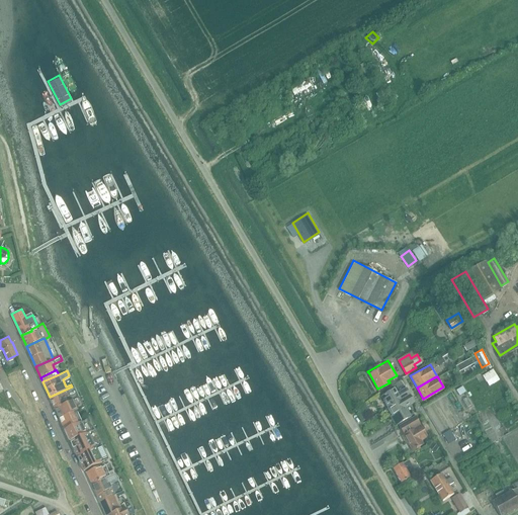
[(72,387),(50,397),(55,408),(69,401),(79,397),(76,391),(75,391),(74,389),(75,389),(74,385),(72,387)]
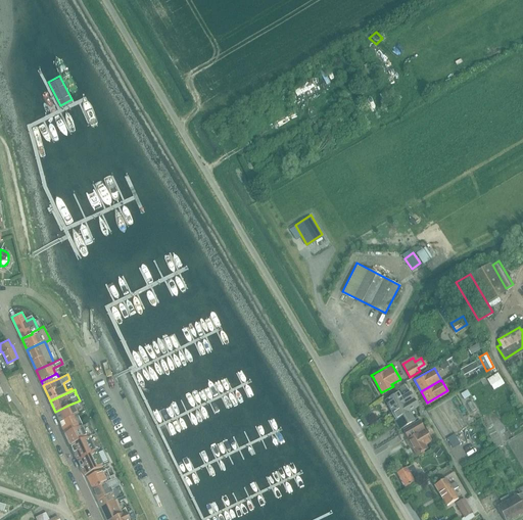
[(385,399),(391,410),(414,396),(411,390),(400,396),(398,391),(385,399)]
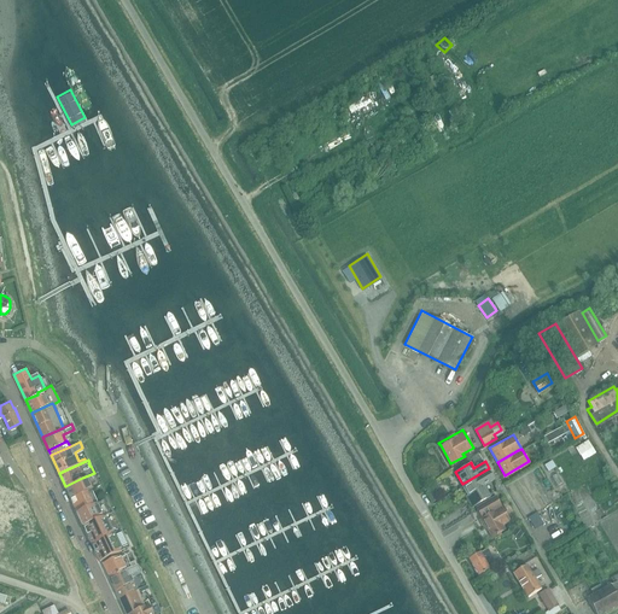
[(494,478),(489,468),(462,484),(471,498),(471,497),(474,504),(490,496),(484,484),(494,478)]
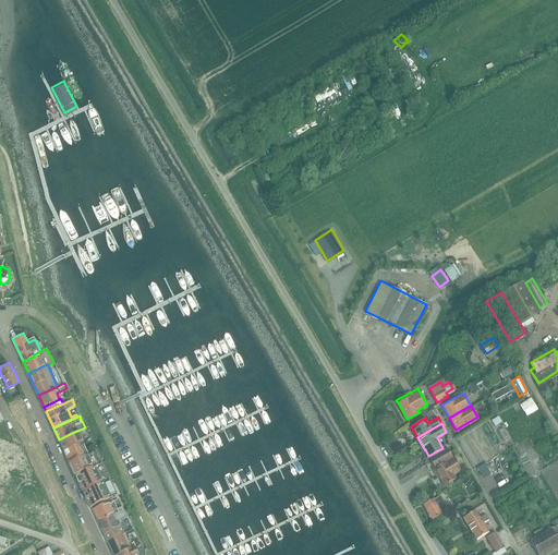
[(59,439),(63,449),(80,442),(82,441),(89,437),(87,432),(85,433),(83,429),(85,427),(74,432),(59,439)]
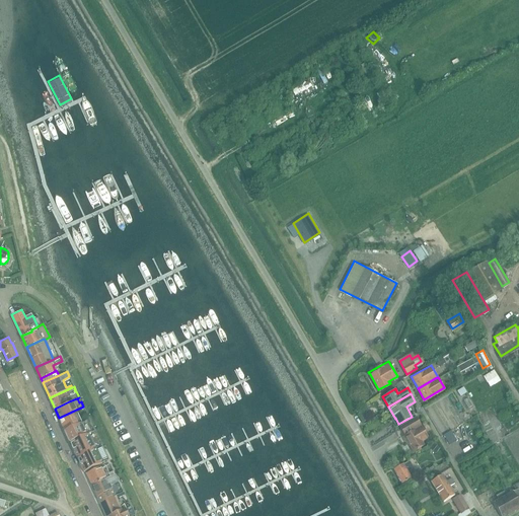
[(64,429),(79,422),(81,421),(76,410),(74,411),(59,418),(64,429)]
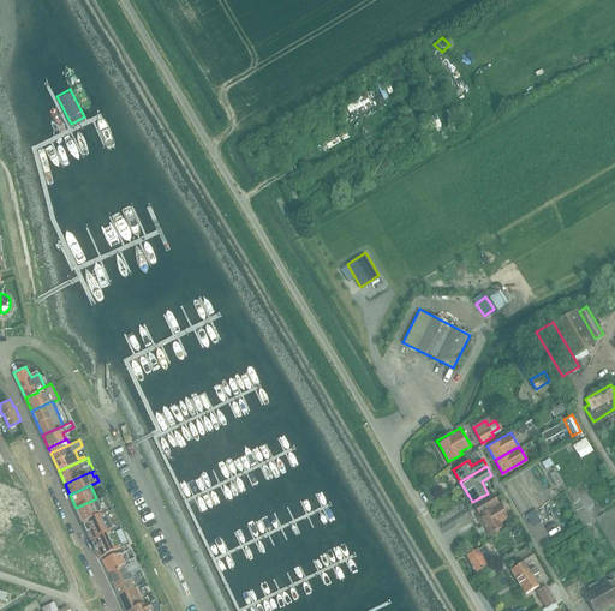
[(17,492),(0,501),(0,511),(3,517),(24,507),(17,492)]
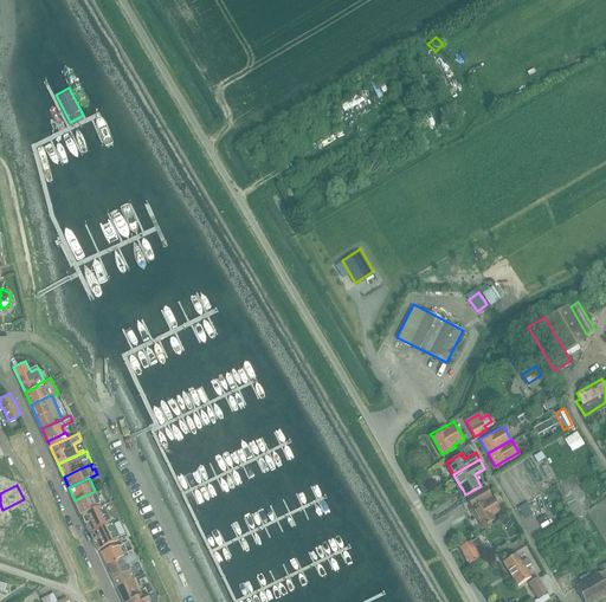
[(491,513),(500,509),(487,486),(471,494),(477,504),(472,506),(482,524),(494,517),(491,513)]
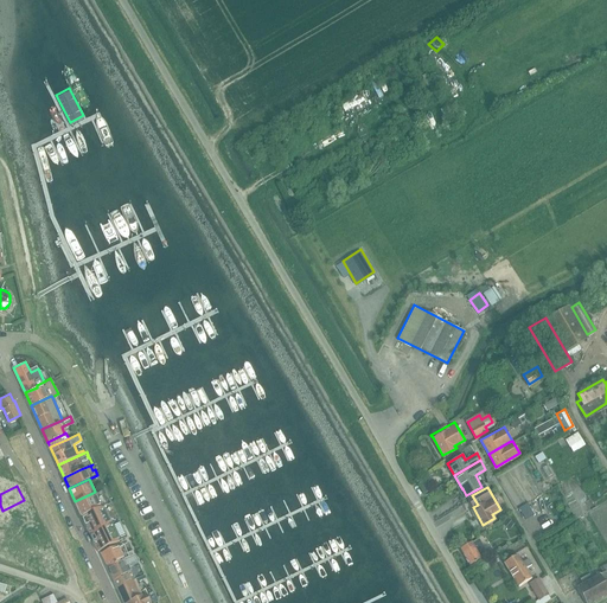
[(93,493),(75,501),(81,514),(103,505),(107,502),(110,501),(107,495),(98,499),(95,492),(93,493)]
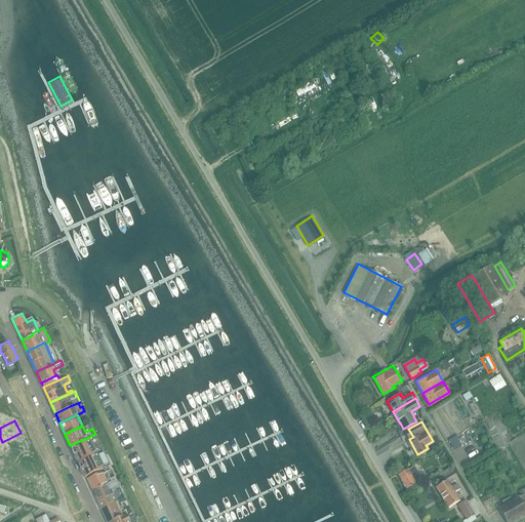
[(21,433),(2,442),(7,453),(26,445),(21,433)]
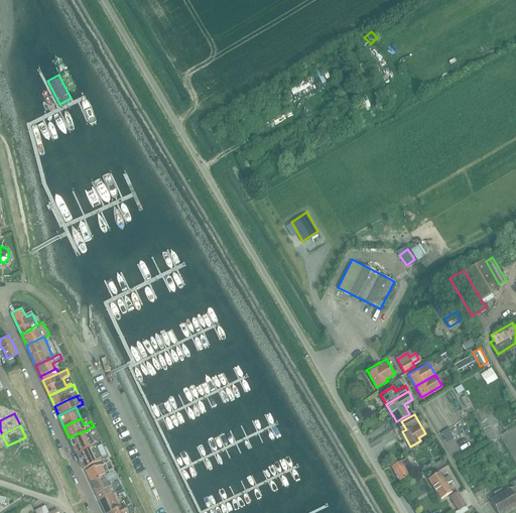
[(69,437),(74,449),(95,438),(94,435),(91,436),(88,429),(69,437)]
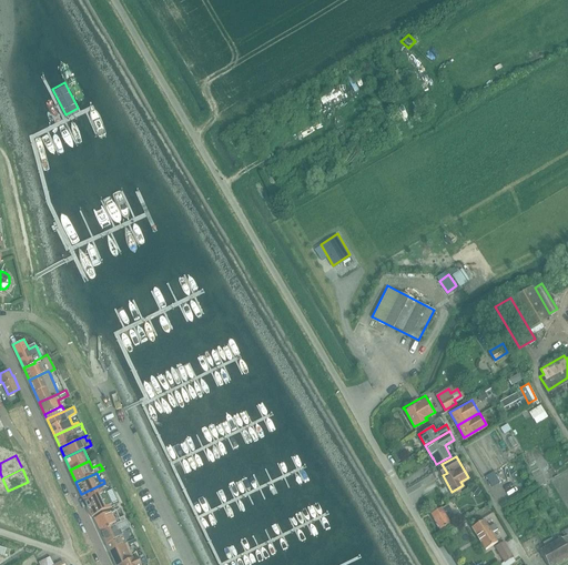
[(487,476),(492,484),(498,480),(495,473),(487,476)]
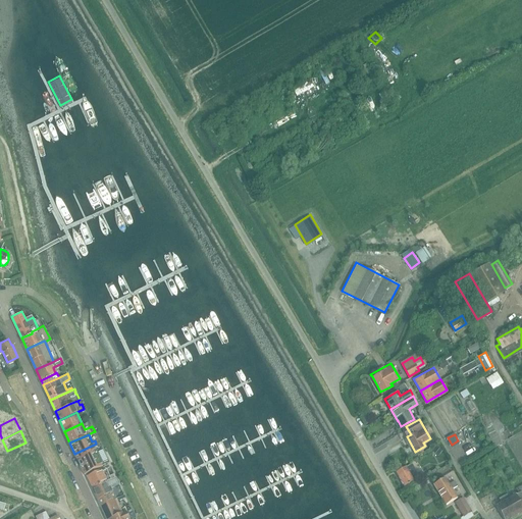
[(102,456),(96,444),(74,454),(84,473),(102,464),(99,457),(102,456)]
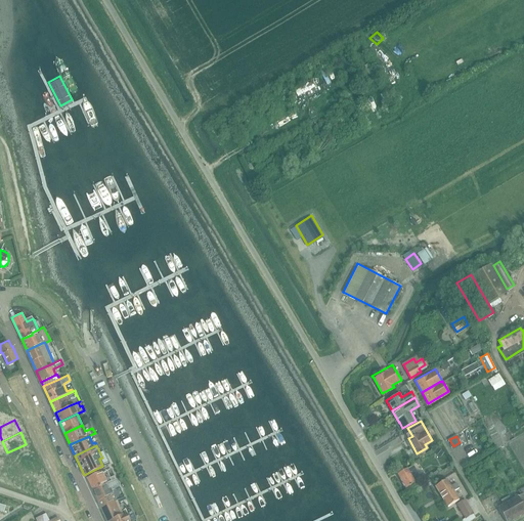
[(397,473),(405,486),(415,481),(415,480),(425,474),(423,471),(419,473),(413,463),(397,473)]
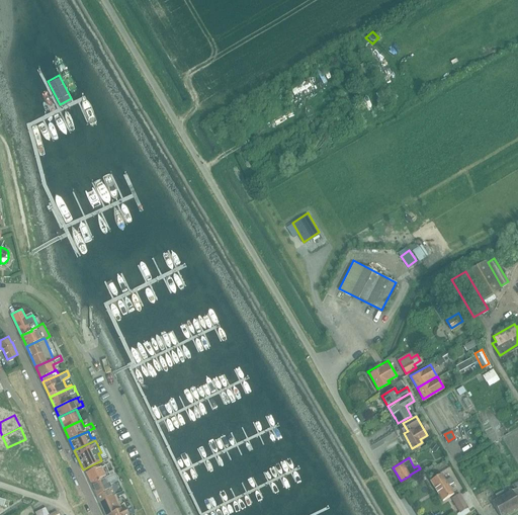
[(114,473),(113,469),(108,471),(104,462),(86,470),(91,483),(114,473)]
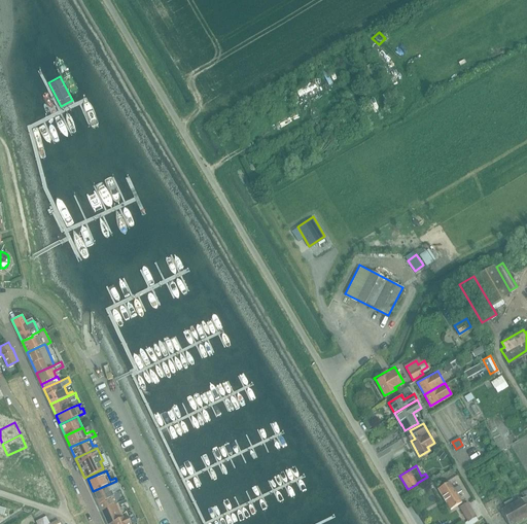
[(456,492),(462,489),(459,483),(453,487),(449,480),(437,487),(450,508),(461,500),(456,492)]
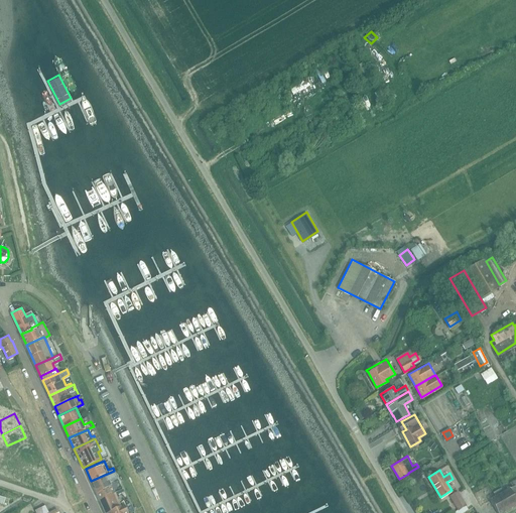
[(91,481),(99,497),(115,490),(112,485),(111,485),(109,481),(117,477),(114,471),(91,481)]
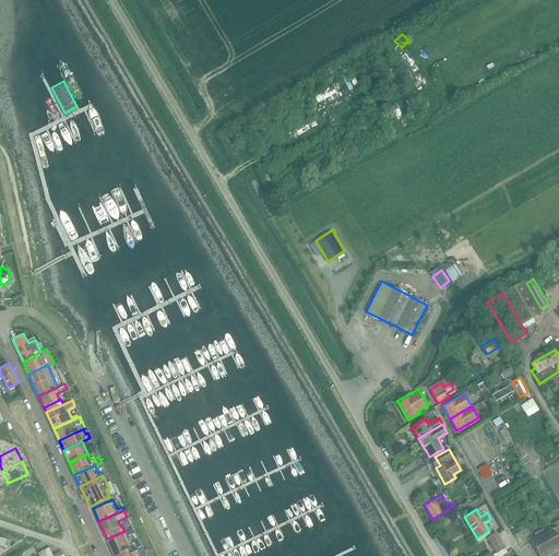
[(558,517),(552,521),(555,525),(545,531),(543,527),(534,531),(536,535),(531,539),(540,555),(558,545),(558,517)]
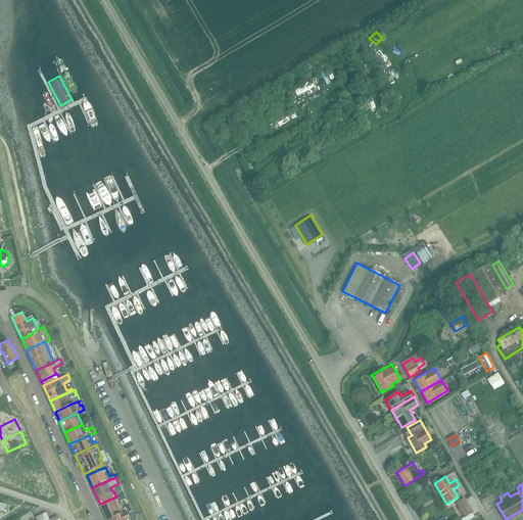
[(123,511),(116,497),(100,504),(106,519),(123,511)]
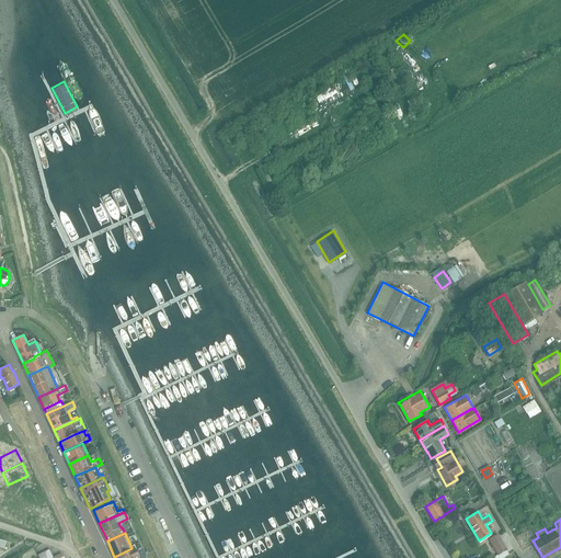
[(506,547),(497,533),(489,538),(497,553),(506,547)]
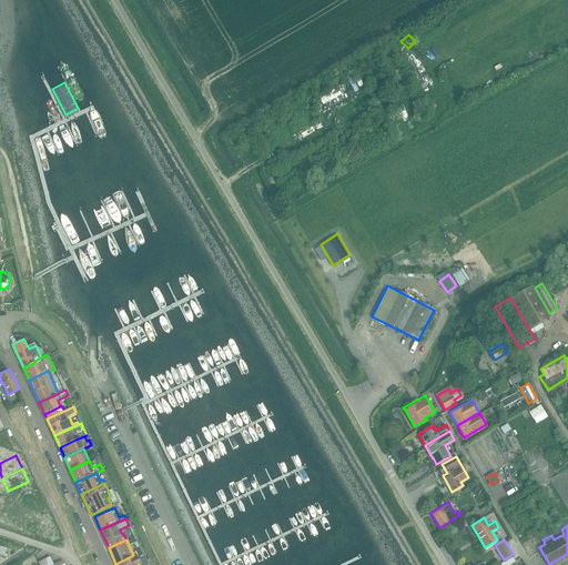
[(117,564),(139,564),(146,561),(142,552),(133,556),(133,555),(115,564),(117,564)]
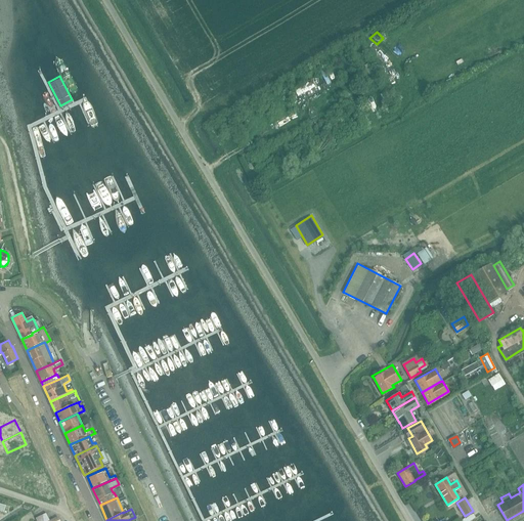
[(60,520),(57,515),(50,519),(46,511),(35,516),(37,520),(60,520)]
